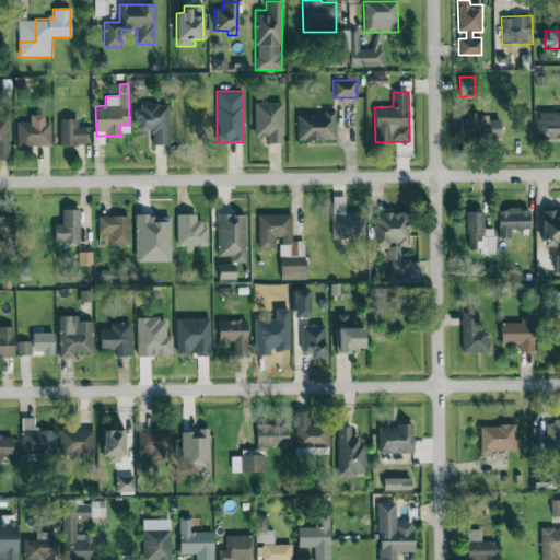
[(282,143),(282,103),(254,103),(255,137),(267,136),(267,143),(282,143)]
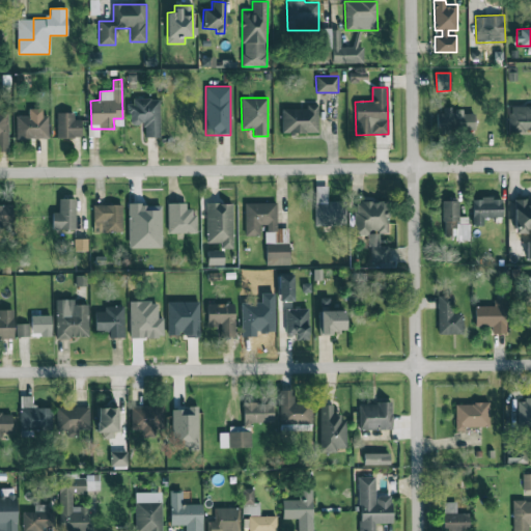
[(160,137),(160,100),(129,100),(130,124),(144,124),(144,137),(160,137)]
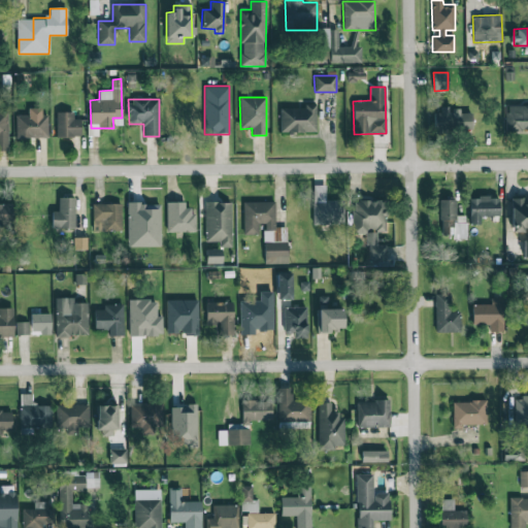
[(316,104),(305,104),(305,108),(281,108),(281,133),(317,132),(316,104)]
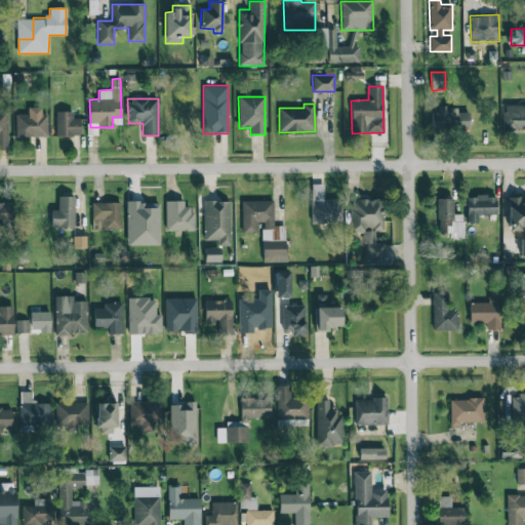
[(524,105),(503,105),(503,130),(524,130),(524,105)]
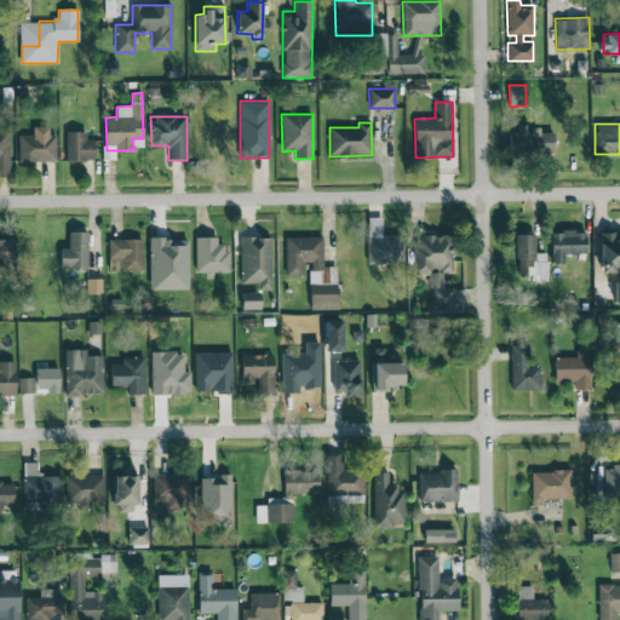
[(56,135),(50,135),(50,127),(33,127),(33,135),(18,136),(19,162),(57,162),(56,135)]
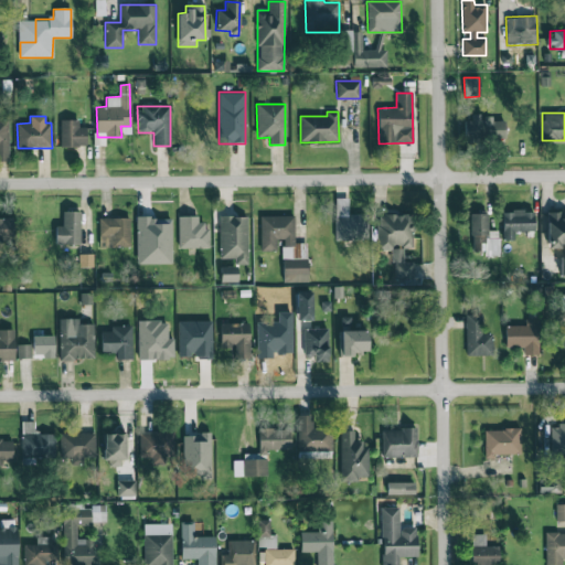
[(465,117),(464,138),(505,139),(505,121),(493,120),(493,117),(465,117)]
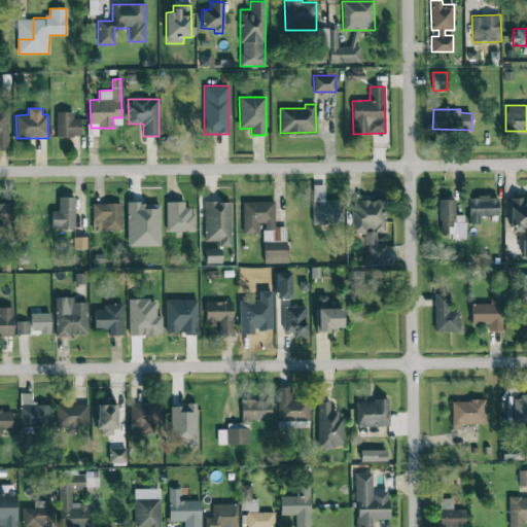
[(0,140),(0,150),(8,150),(8,111),(0,111),(0,140)]
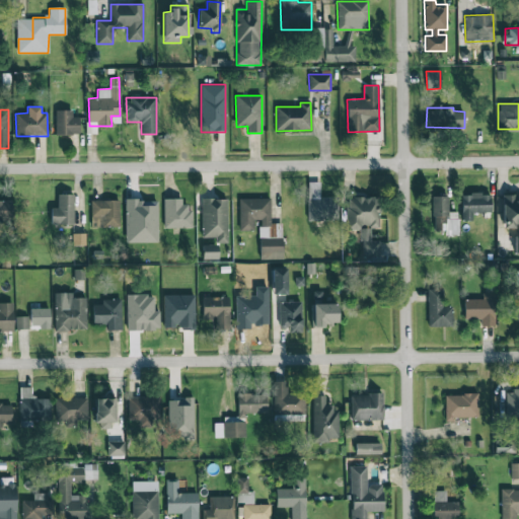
[(72,109),(56,110),(56,135),(79,134),(79,117),(72,117),(72,109)]
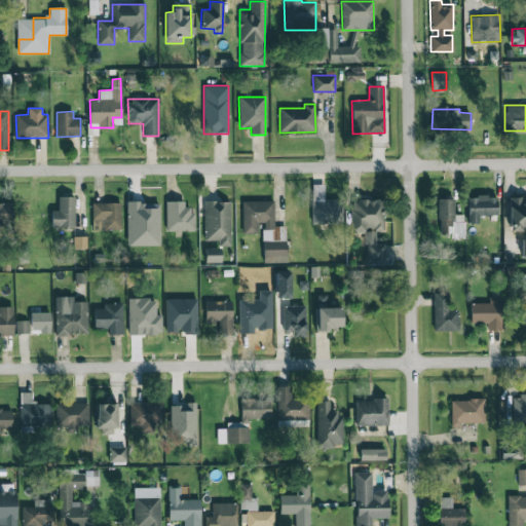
[(324,184),(311,185),(312,225),(341,224),(340,198),(325,199),(324,184)]
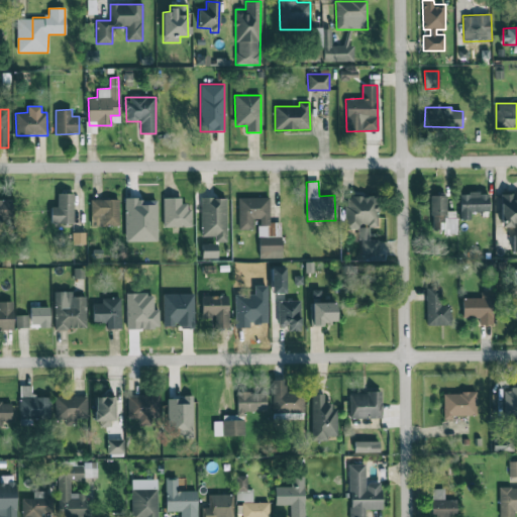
[(74,194),(58,193),(58,207),(52,207),(50,223),(73,223),(74,194)]
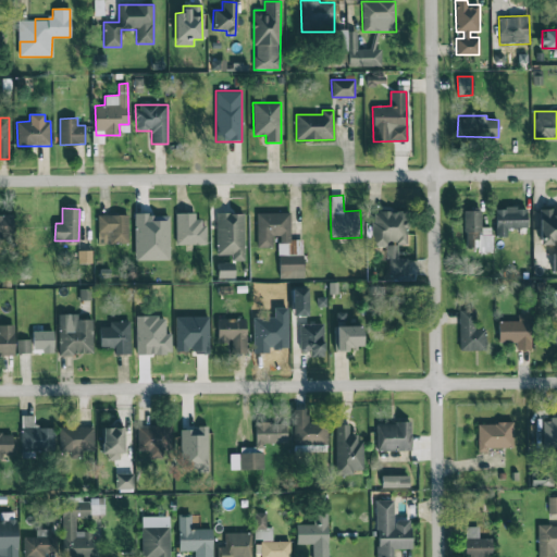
[(495,209),(495,237),(507,236),(507,229),(527,227),(527,208),(495,209)]
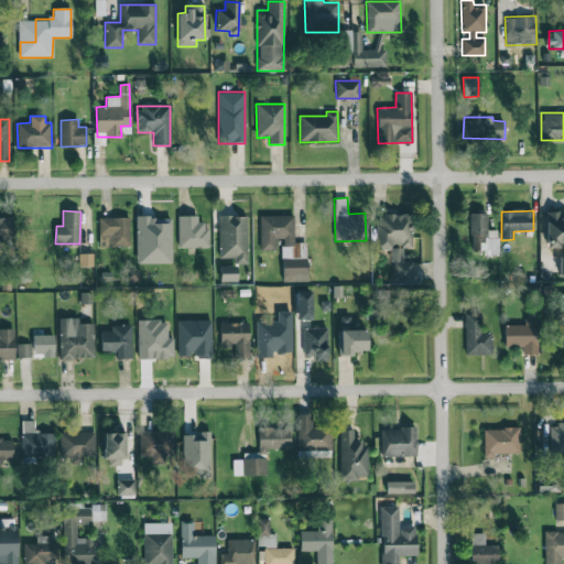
[(563,220),(563,212),(546,212),(546,248),(560,248),(560,243),(563,243),(563,220)]
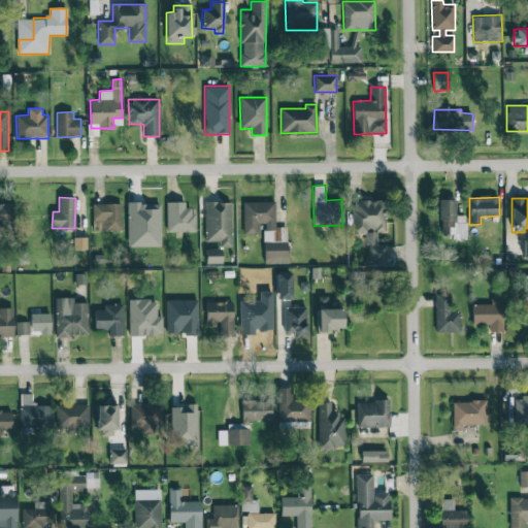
[(456,199),(439,200),(439,235),(453,235),(453,239),(466,238),(466,216),(456,216),(456,199)]
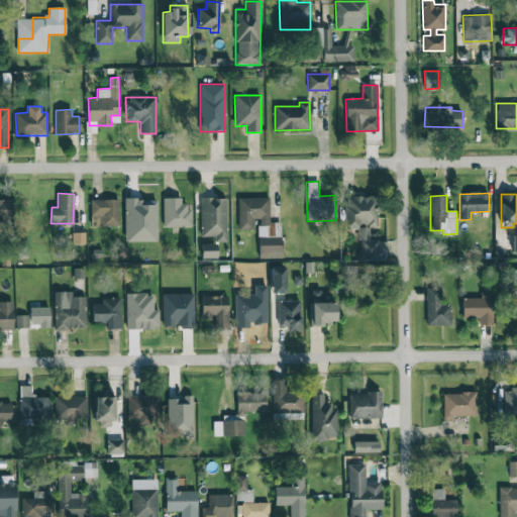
[(378,226),(377,196),(346,196),(346,220),(344,220),(344,226),(378,226)]
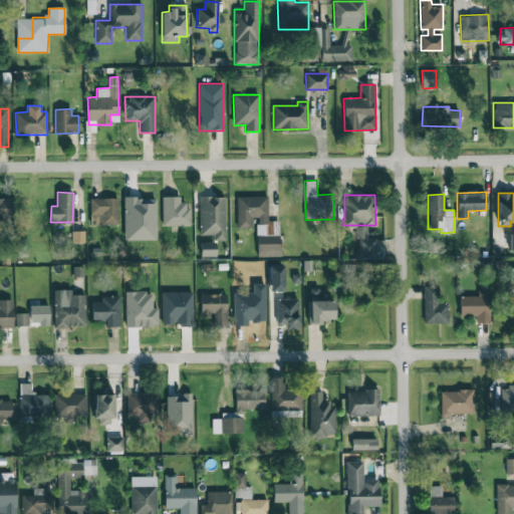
[(236,197),(237,228),(252,228),(251,219),(256,218),(257,257),(280,256),(279,221),(268,221),(267,196),(236,197)]
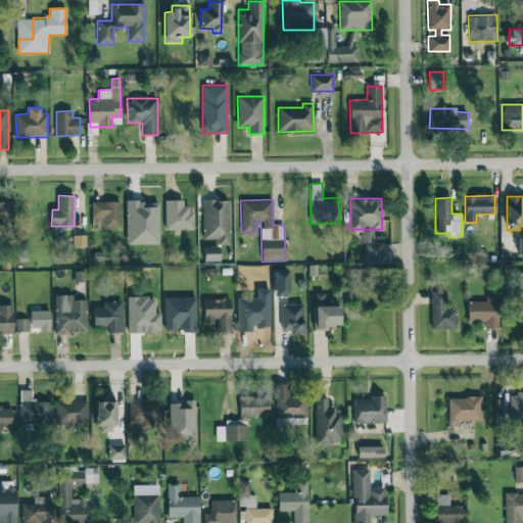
[(164,200),(165,230),(193,230),(193,206),(183,206),(183,200),(164,200)]
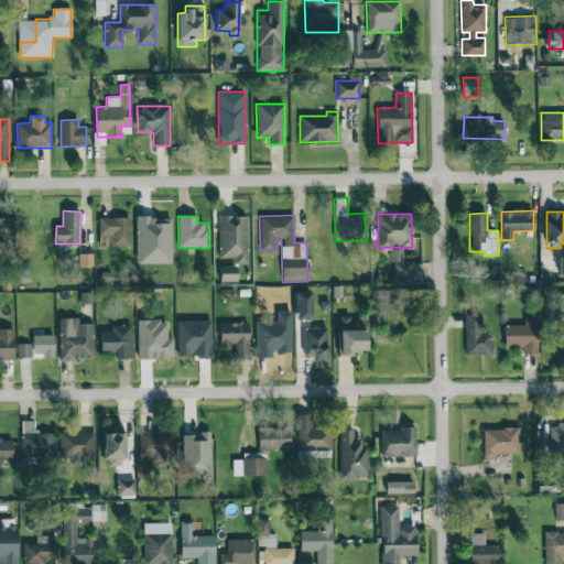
[(219,258),(235,258),(235,264),(247,264),(247,216),(219,216),(219,258)]
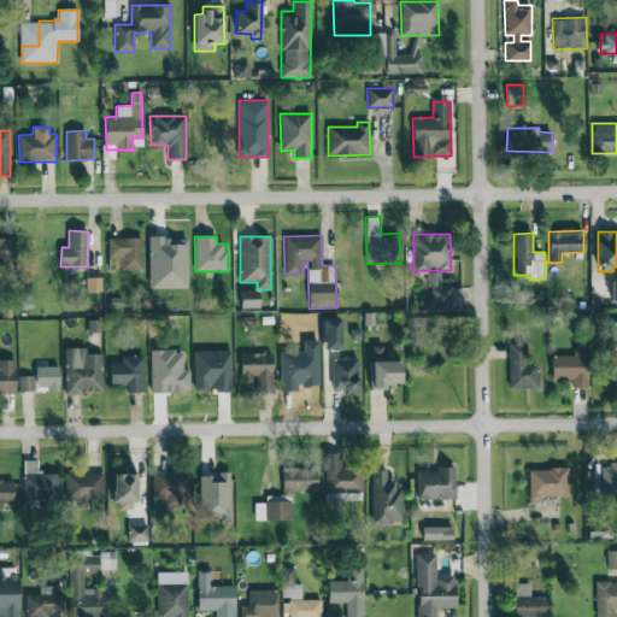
[(0,238),(0,245),(0,269),(15,268),(15,238),(0,238)]
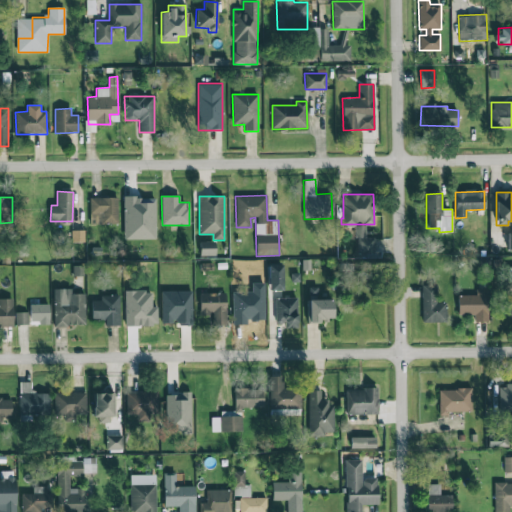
[(118,223),(118,197),(90,198),(90,224),(118,223)]
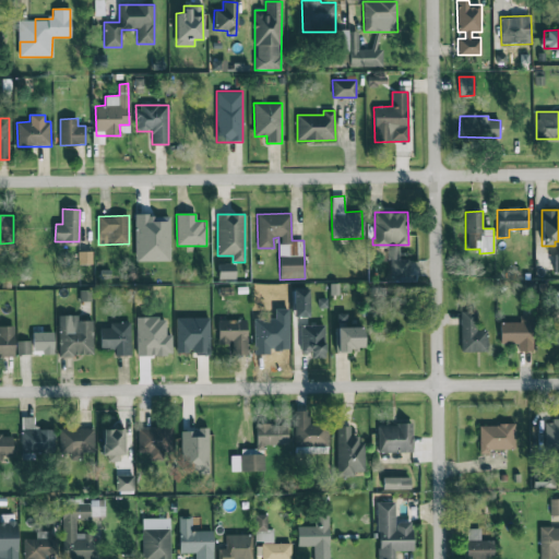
[(170,261),(169,215),(134,215),(135,261),(170,261)]
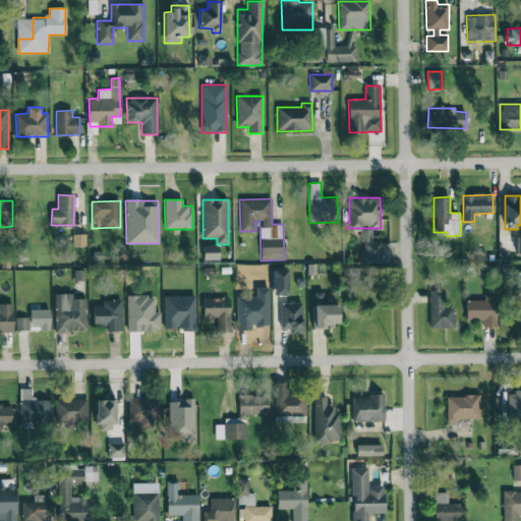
[(363,258),(381,257),(381,241),(371,241),(371,229),(362,230),(363,258)]
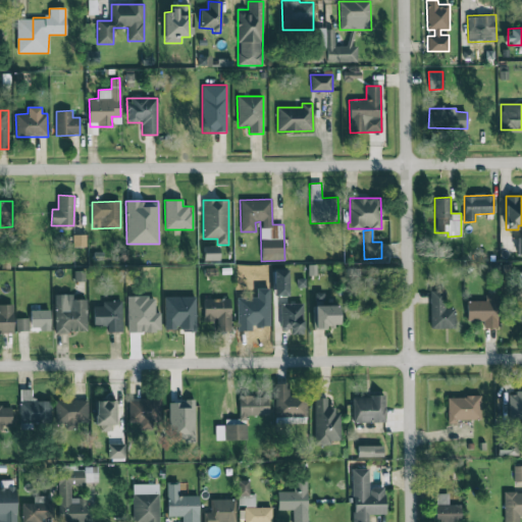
[(87,247),(86,235),(73,236),(73,247),(87,247)]
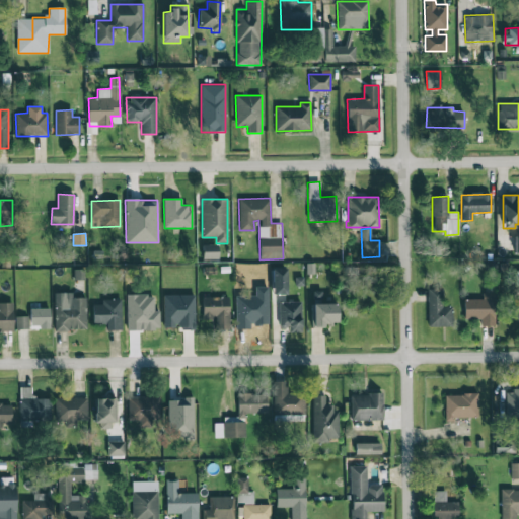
[(273,294),(287,294),(287,268),(272,268),(273,294)]
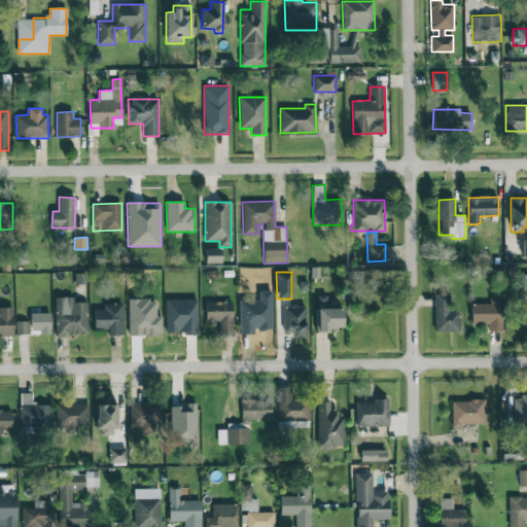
[(434,331),(459,331),(459,311),(450,312),(449,293),(434,293),(434,331)]
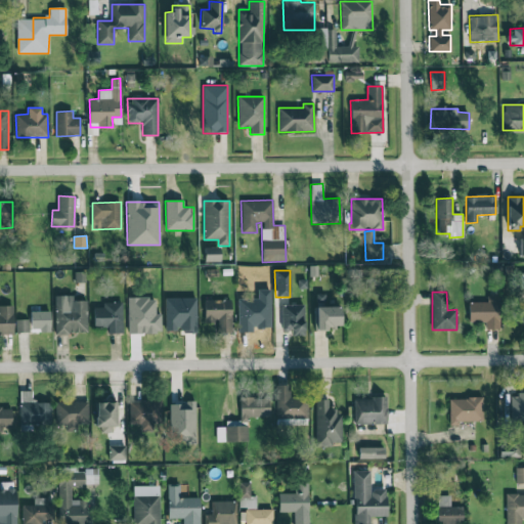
[(87,334),(87,300),(73,301),(73,295),(54,296),(55,334),(87,334)]
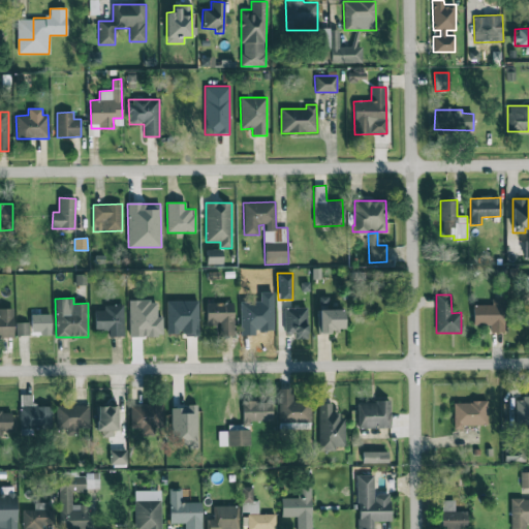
[(166,301),(166,335),(198,335),(198,301),(166,301)]
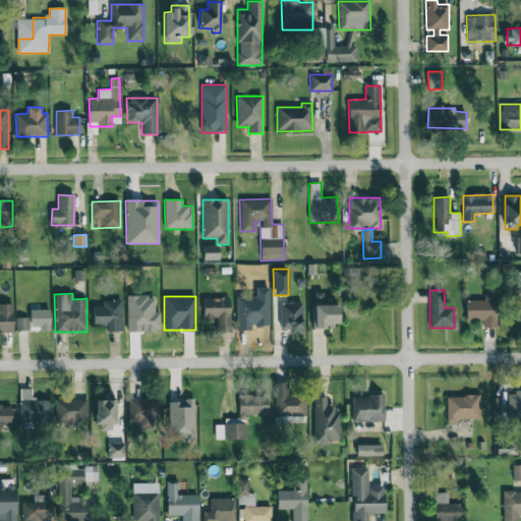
[(230,298),(203,298),(204,322),(215,322),(215,331),(230,331),(230,298)]
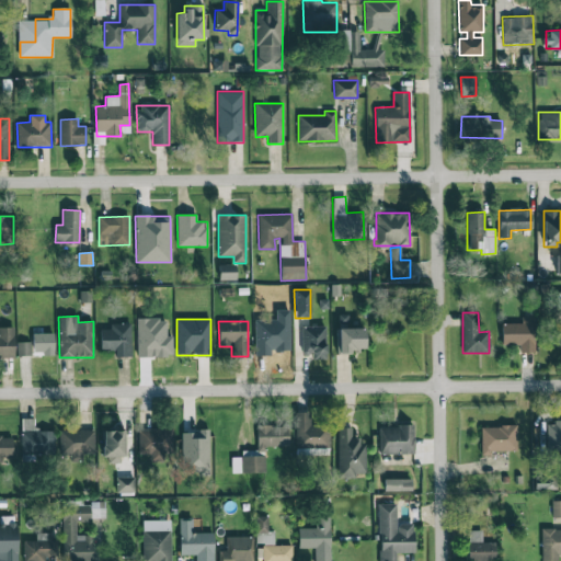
[(519,345),(519,353),(536,353),(535,325),(530,325),(529,321),(502,322),(502,345),(519,345)]
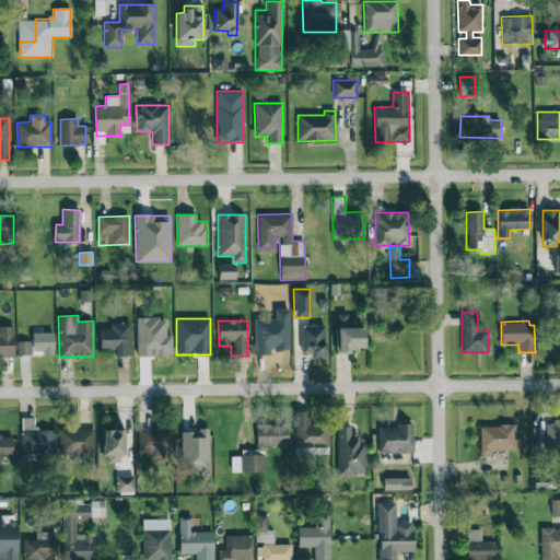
[(130,323),(109,324),(109,328),(100,328),(101,349),(115,349),(115,357),(131,356),(130,323)]
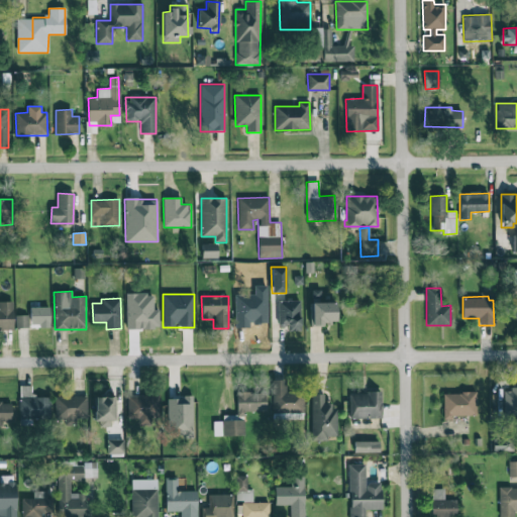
[(0,322),(0,329),(14,329),(13,301),(0,301),(0,322)]
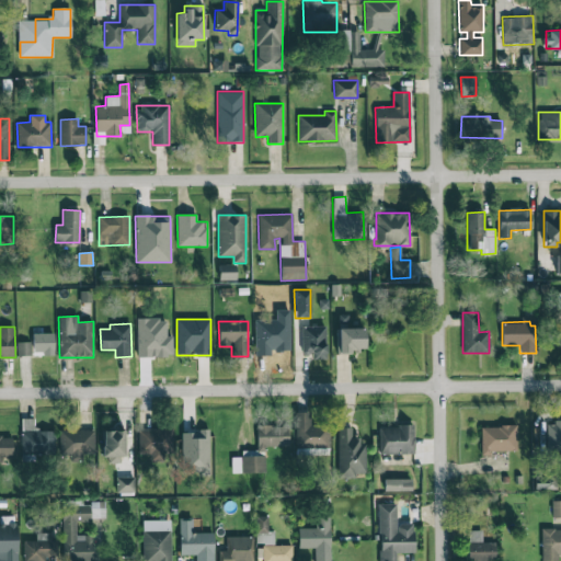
[(336,328),(336,352),(364,353),(364,329),(336,328)]
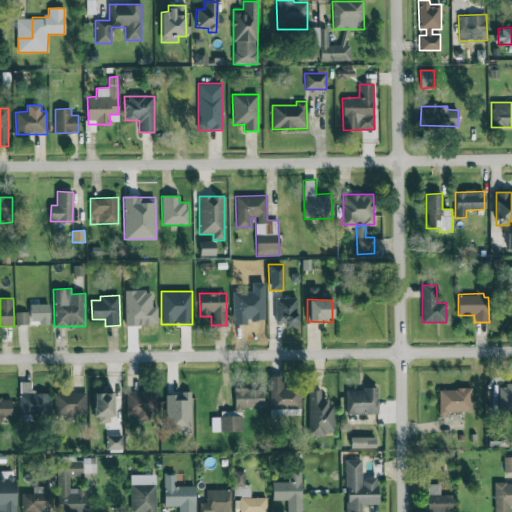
[(275,300),(275,326),(298,326),(298,300),(275,300)]
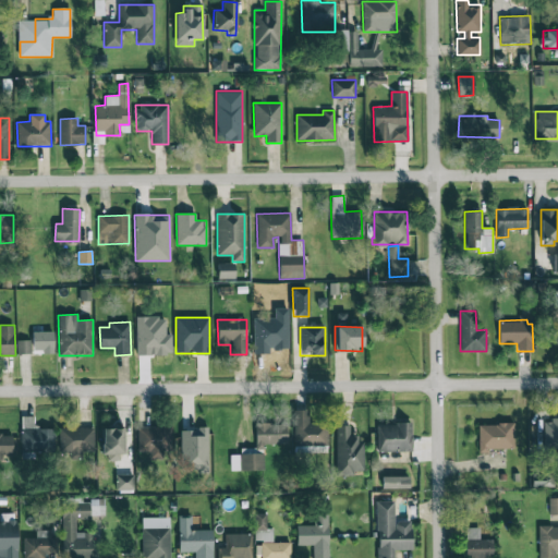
[(53,331),(33,331),(33,351),(53,352),(53,331)]
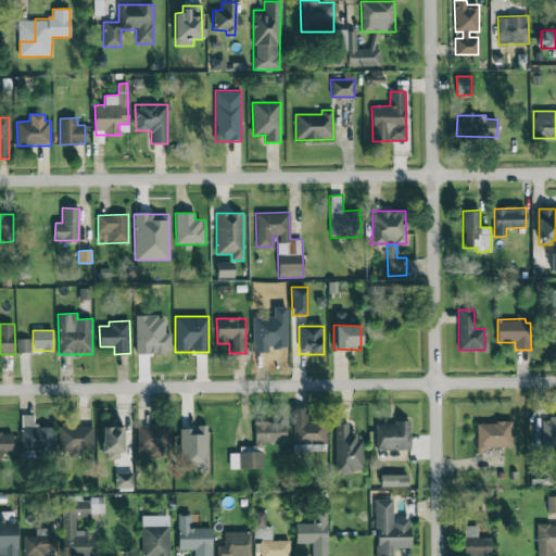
[(30,353),(30,339),(16,339),(17,353),(30,353)]
